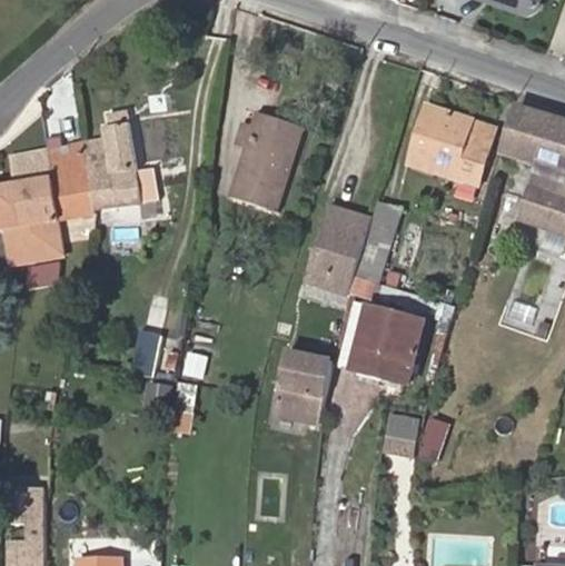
[(486,0),(487,1),(525,13),(533,9),(535,0),(486,0)]
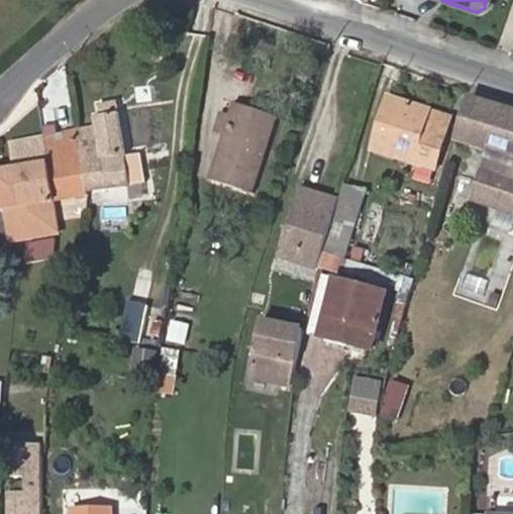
[(512,108),(470,93),(455,137),(489,148),(474,198),(512,210),(512,108)]
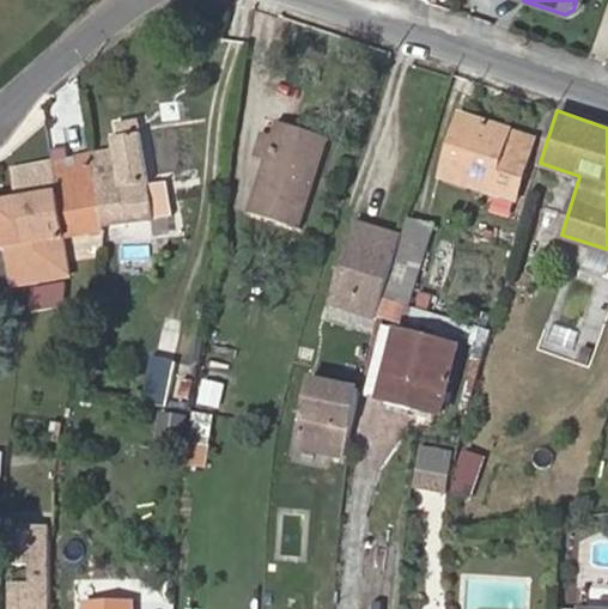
[(512,196),(523,157),(498,148),(504,128),(455,113),(437,174),(512,196)]
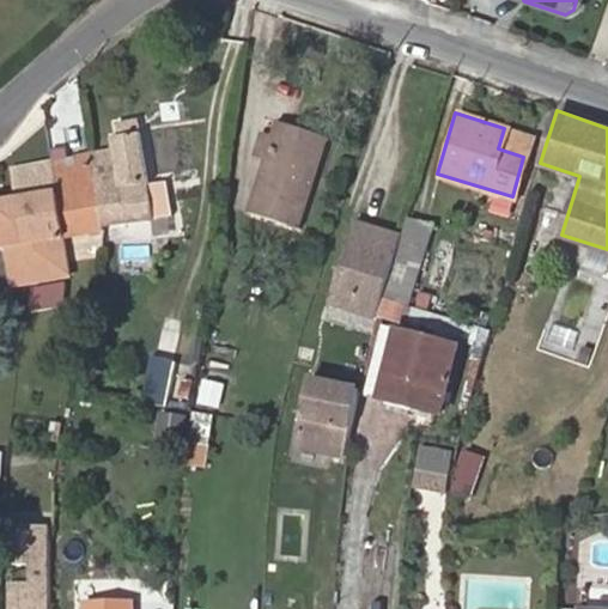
[(108,146),(87,150),(87,153),(101,225),(151,215),(134,119),(114,122),(116,135),(107,138),(108,146)]
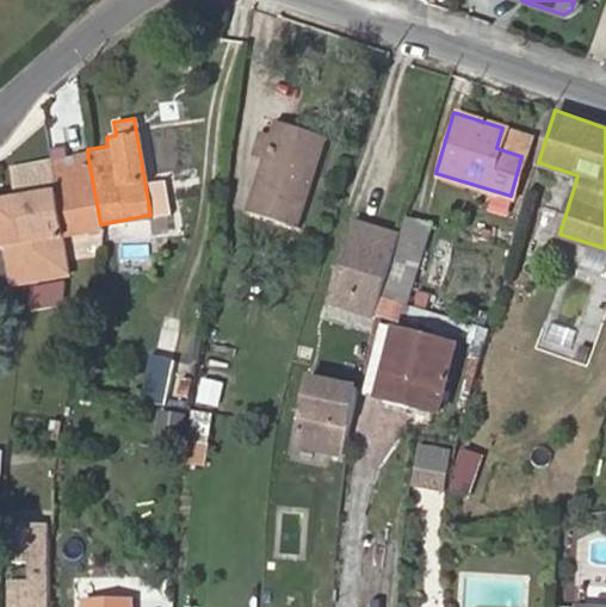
[(269,132),(260,158),(246,209),(294,225),(323,136),(273,118),(269,132)]
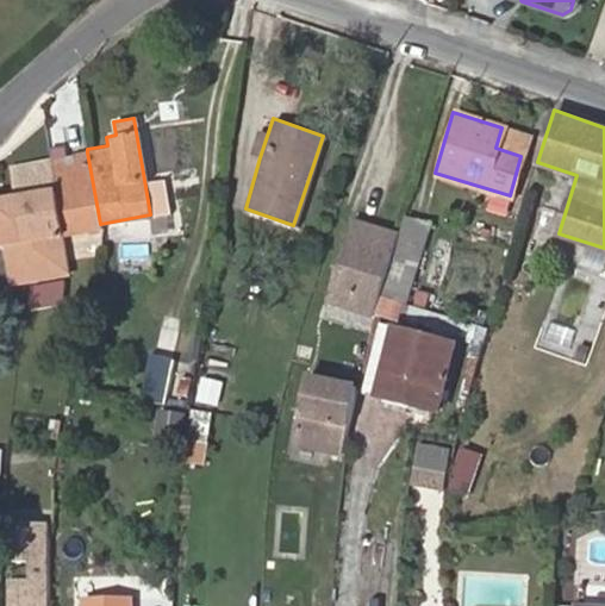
[(249,154),(260,157),(268,132),(257,130),(249,154)]
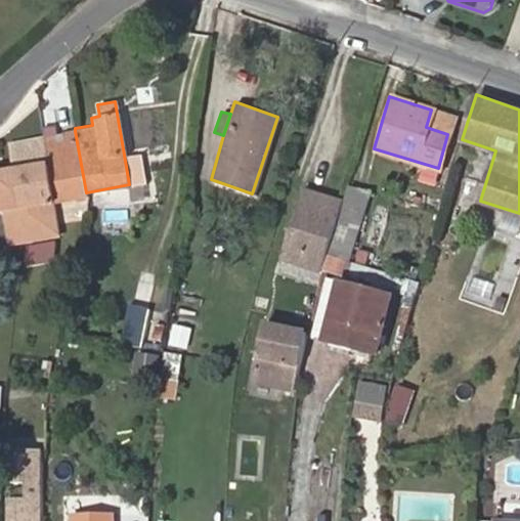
[(52,125),(40,126),(42,138),(52,201),(86,194),(86,192),(75,131),(54,134),(52,125)]
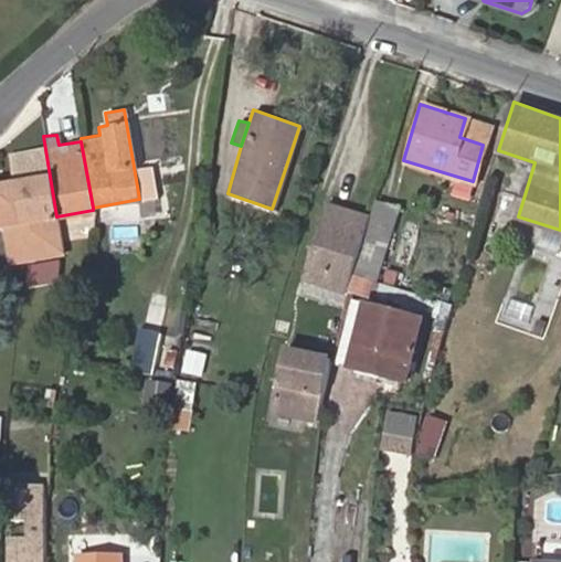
[(62,248),(56,216),(45,149),(8,156),(12,183),(0,187),(0,198),(4,221),(10,256),(21,255),(62,248)]
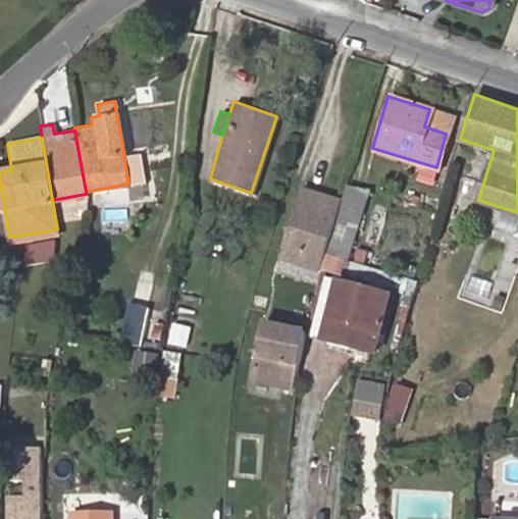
[(278,255),(320,269),(325,255),(342,202),(299,189),(278,255)]
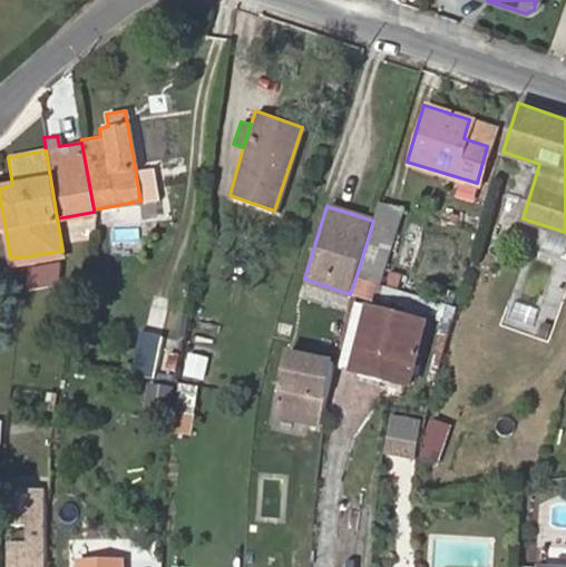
[(355,279),(350,294),(372,299),(377,284),(355,279)]
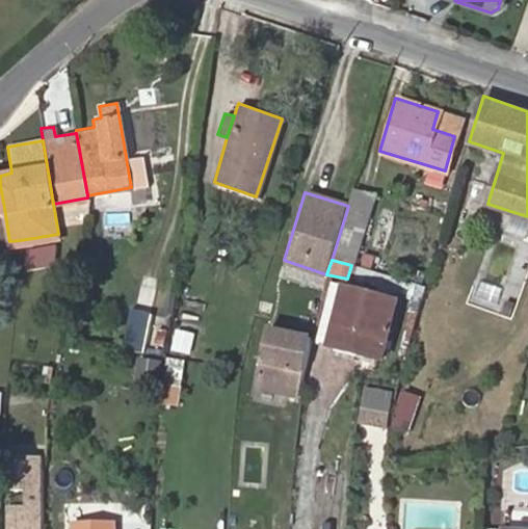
[(376,342),(386,344),(396,297),(346,285),(331,346),(372,358),(376,342)]
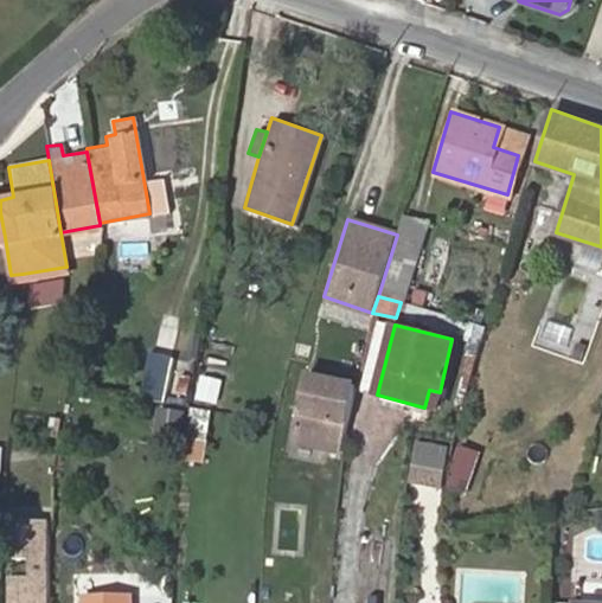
[(230,338),(206,333),(192,401),(216,404),(230,338)]
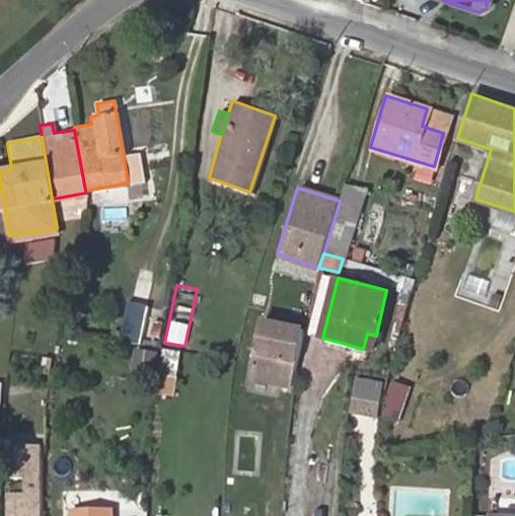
[(122,304),(117,342),(137,344),(141,306),(122,304)]
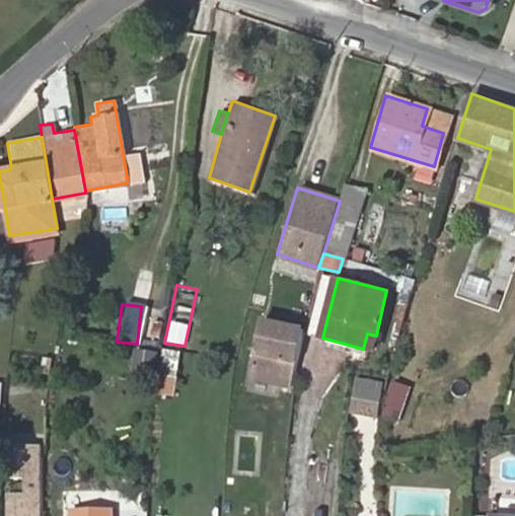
[(249,361),(293,367),(301,327),(259,319),(249,361)]
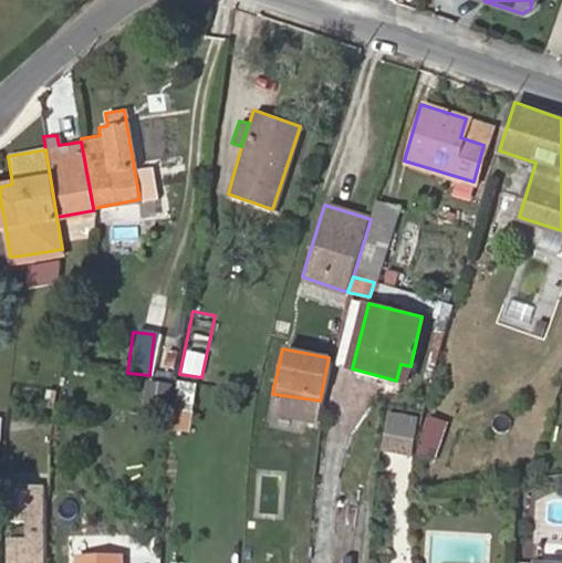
[(406,383),(410,366),(401,364),(396,381),(406,383)]
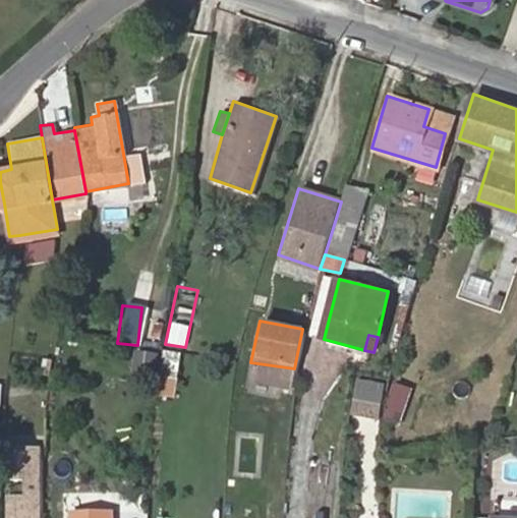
[(134,347),(129,368),(154,373),(158,352),(134,347)]
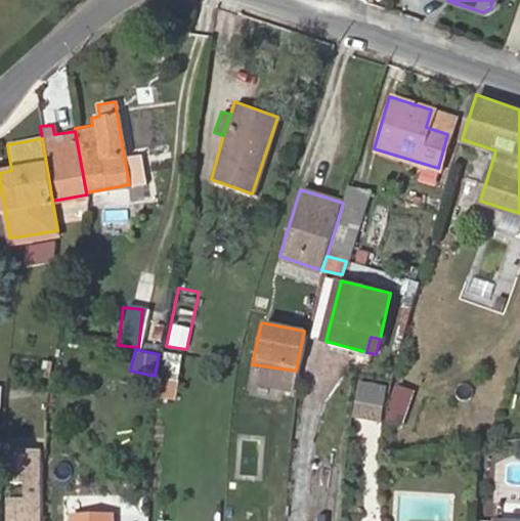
[(249,379),(293,389),(296,371),(252,364),(249,379)]
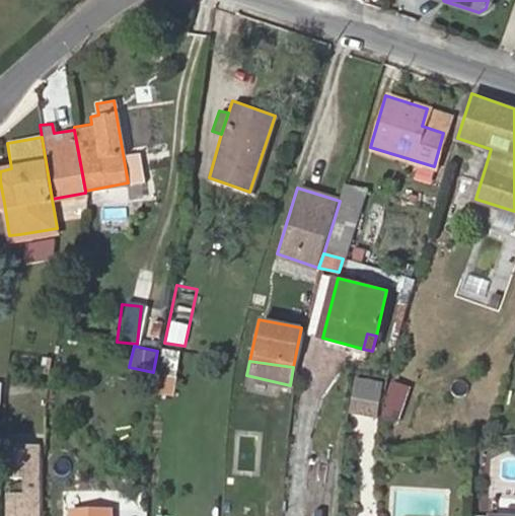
[(385,376),(361,371),(353,403),(377,410),(385,376)]
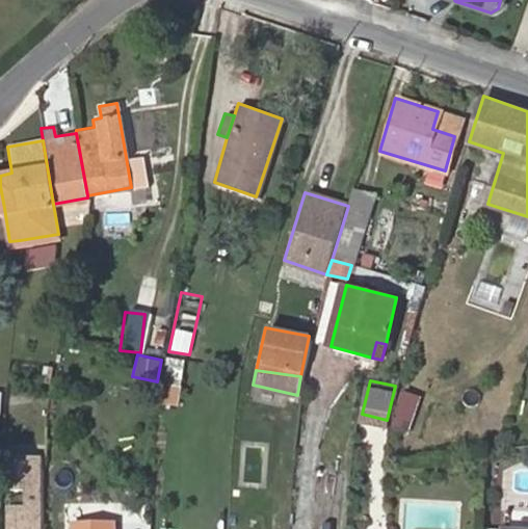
[(388,426),(406,433),(420,395),(401,389),(388,426)]
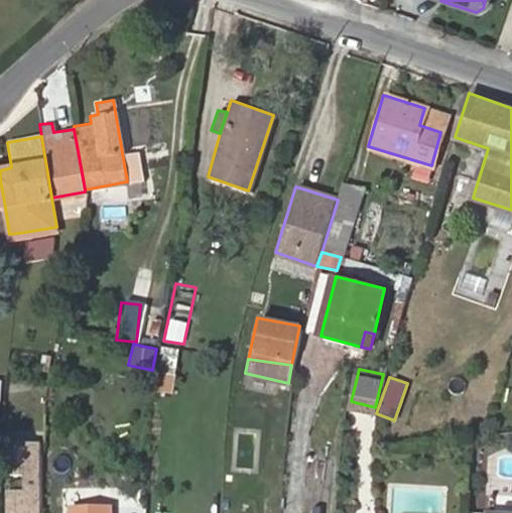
[(0,512),(21,512),(21,495),(29,495),(30,477),(0,476),(0,512)]
